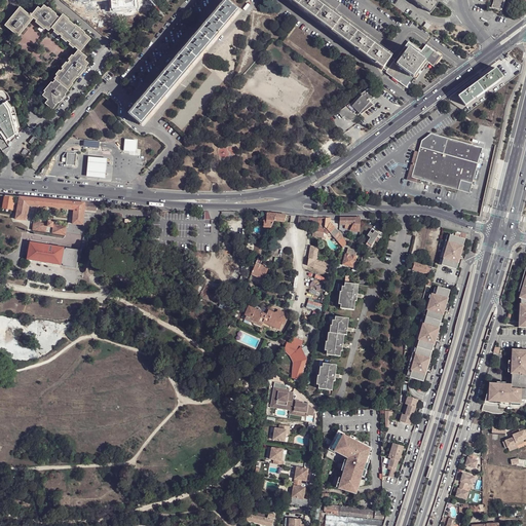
[(287,0),(382,70),(392,57),(382,48),(381,50),(367,39),(368,38),(366,36),(365,38),(350,27),(351,26),(349,24),(348,25),(334,14),(335,13),(332,11),(331,12),(316,2),(317,1),(316,0),(313,0),(314,0),(313,0),(287,0)]
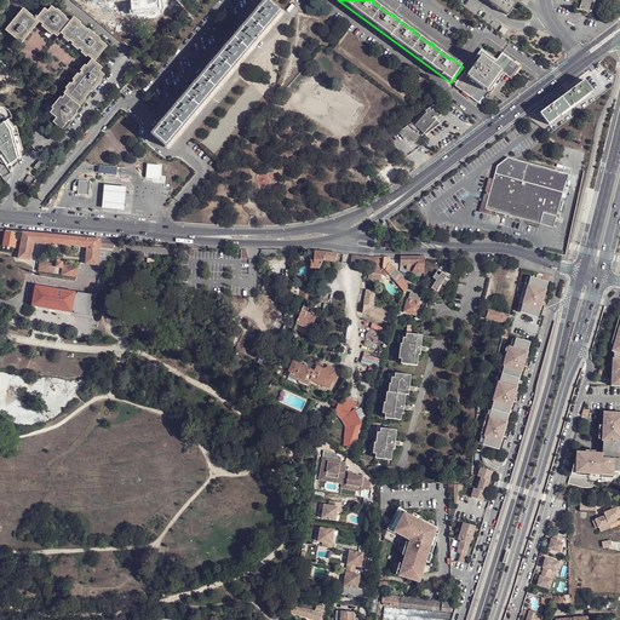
[(488,0),(509,16),(517,5),(511,0),(488,0)]
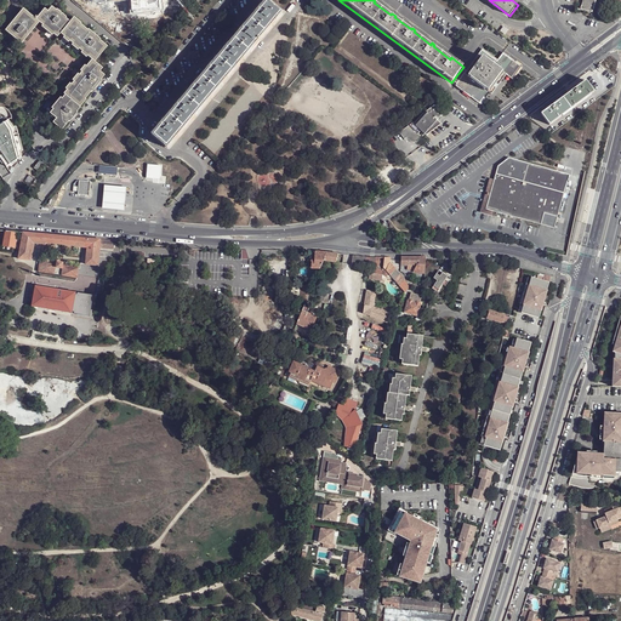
[(584,0),(581,10),(593,12),(596,0),(584,0)]
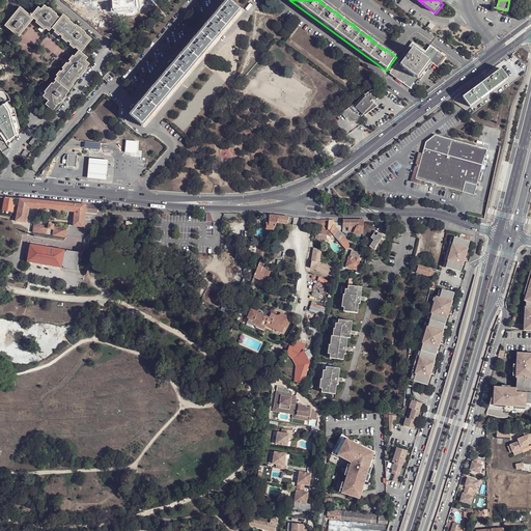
[(242,12),(241,11),(144,126),(133,116),(230,2),(229,1),(131,116),(144,128),(242,12)]
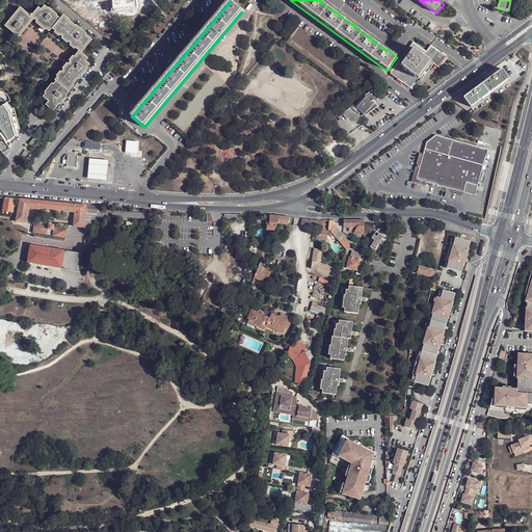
[(321,1),(320,2),(335,12),(336,11),(321,1)]
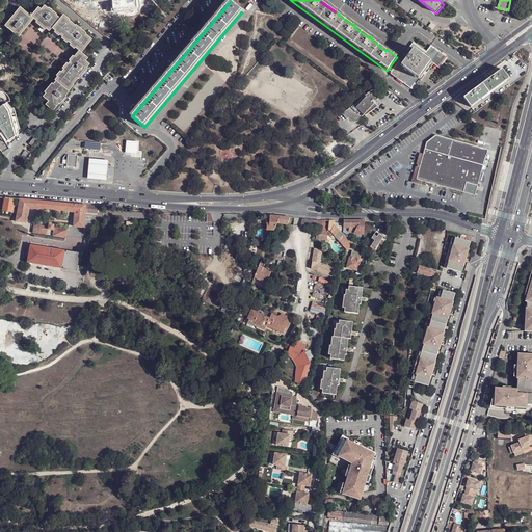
[(241,11),(231,2),(133,116),(144,126),(241,11)]
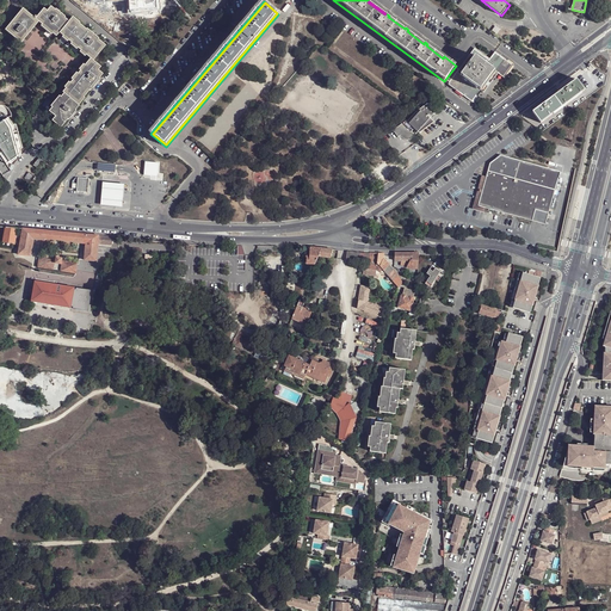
[(60,34),(69,22),(65,18),(55,11),(51,7),(47,12),(44,8),(37,17),(35,19),(34,18),(23,10),(5,30),(22,43),(38,22),(42,25),(42,26),(51,35),(53,34),(56,36),(60,34)]
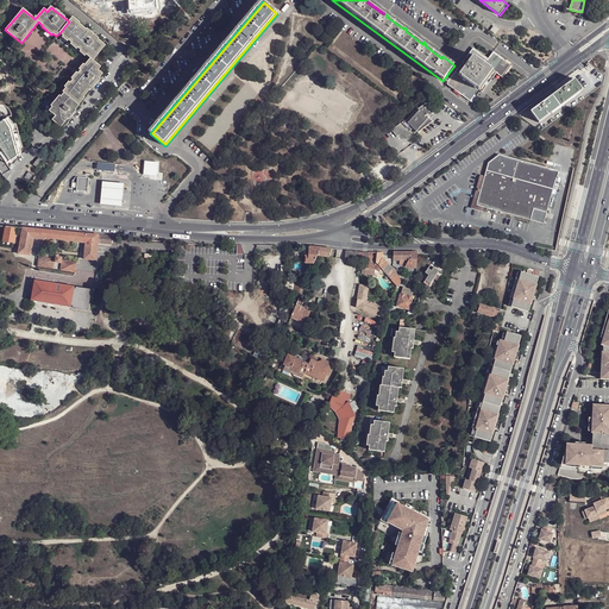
[(388,16),(387,17),(403,29),(405,27),(388,16)]
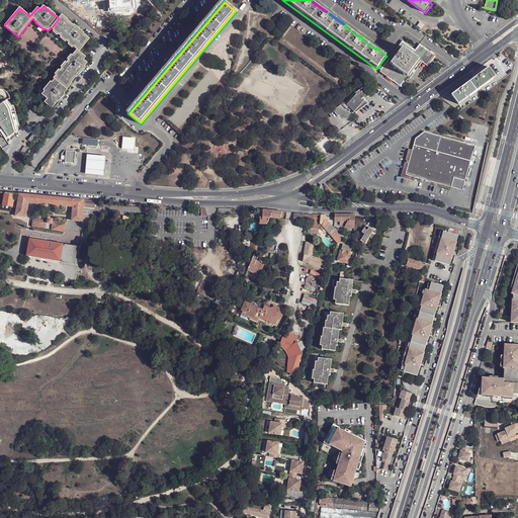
[(77,50),(79,52),(89,38),(83,33),(73,25),(67,20),(61,15),(59,18),(51,28),(54,31),(53,32),(57,35),(58,34),(61,36),(60,37),(65,42),(66,40),(69,44),(68,45),(72,49),(73,47),(77,50)]
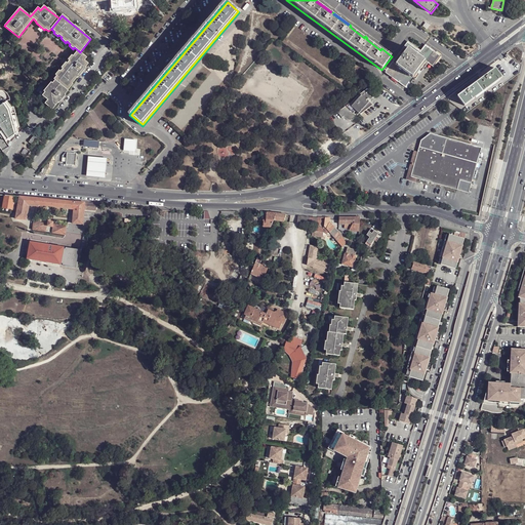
[(74,26),(84,34),(85,33),(75,25),(74,26)]
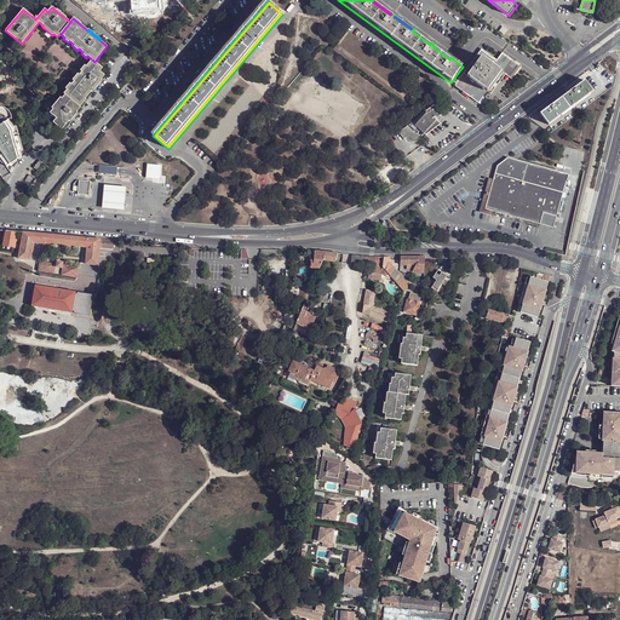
[(431,42),(414,30),(413,32),(430,45),(431,42)]
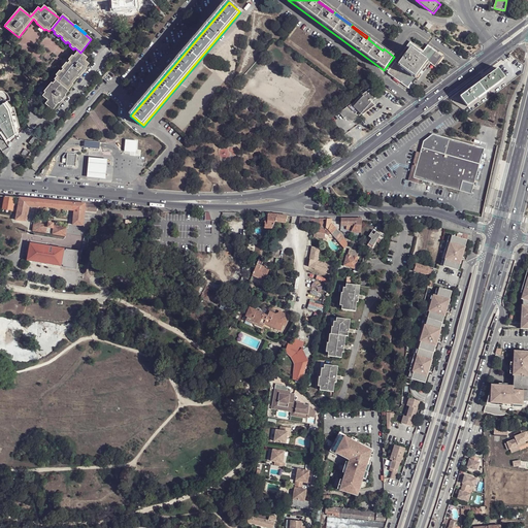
[(369,38),(368,39),(383,51),(384,48),(369,38)]
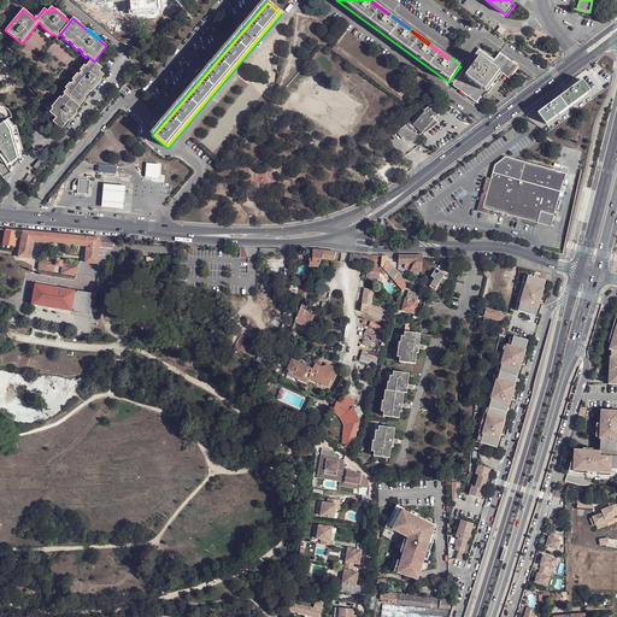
[(482,53),(479,51),(464,69),(460,66),(448,82),(453,86),(462,74),(465,77),(482,53)]
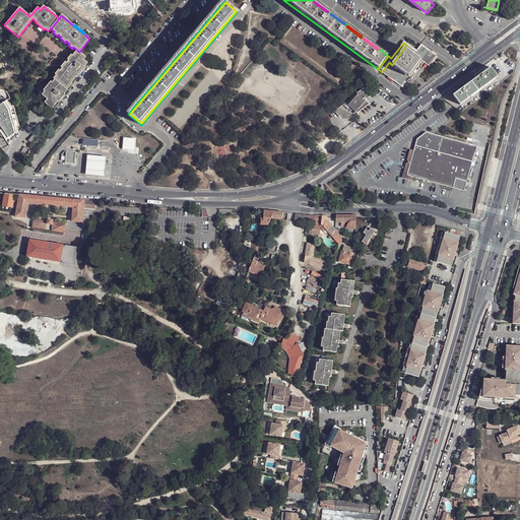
[(406,45),(392,65),(408,77),(411,79),(417,71),(420,67),(423,64),(424,63),(426,59),(416,52),(406,45)]
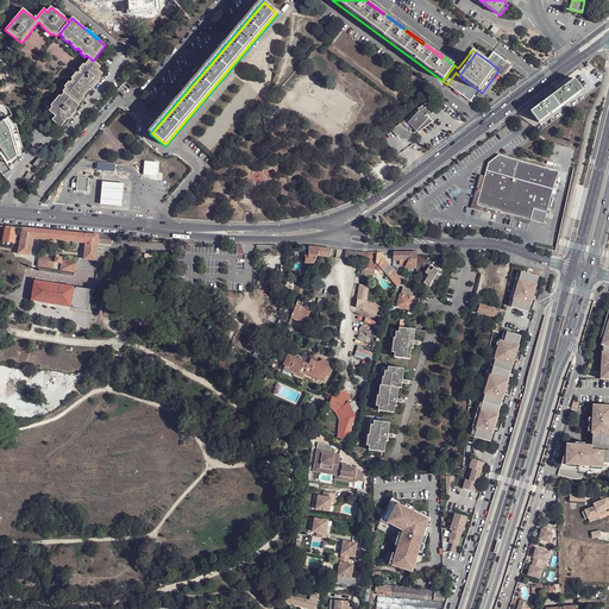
[(494,52),(488,61),(498,69),(496,74),(501,77),(507,70),(510,64),(494,52)]
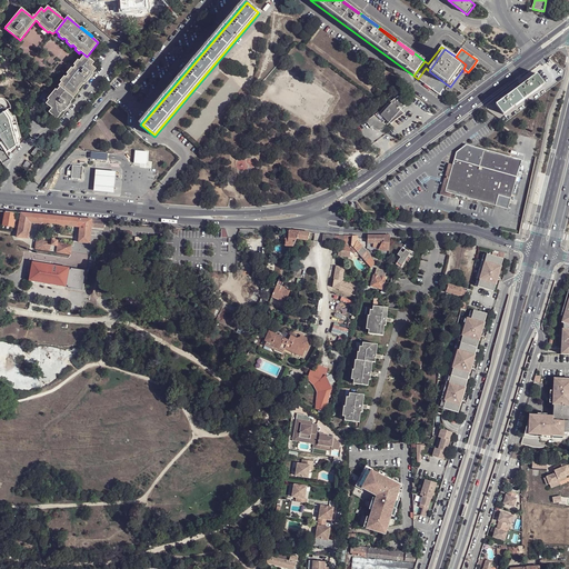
[(60,88),(72,98),(78,91),(83,85),(92,73),(96,69),(92,66),(93,63),(87,57),(85,55),(79,61),(78,60),(73,66),(75,67),(72,69),(71,68),(67,75),(68,76),(66,78),(65,77),(60,81),(61,83),(58,87),(60,88)]
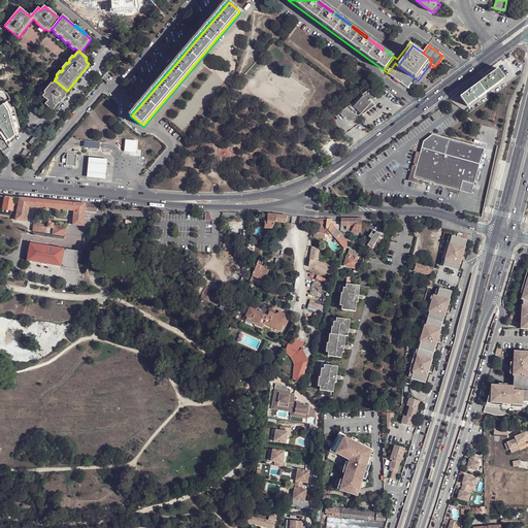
[(395,63),(388,73),(390,75),(397,80),(407,88),(414,80),(415,78),(398,66),(395,63)]
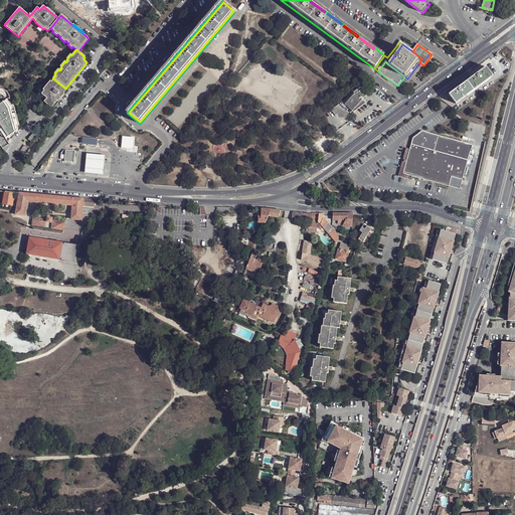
[(83,66),(75,76),(76,76),(84,67),(83,66)]
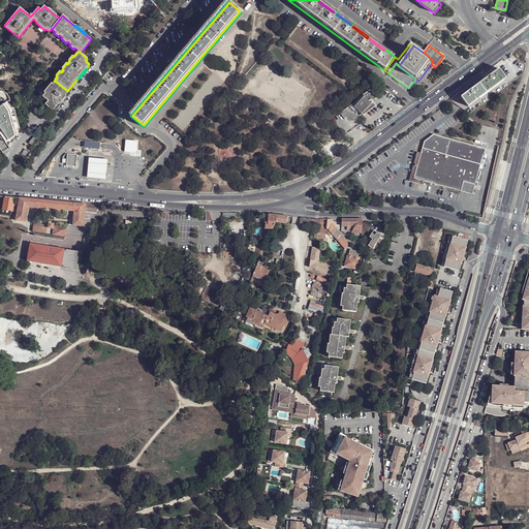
[(506,79),(499,69),(495,72),(486,80),(474,88),(466,94),(462,97),(469,106),(506,79)]
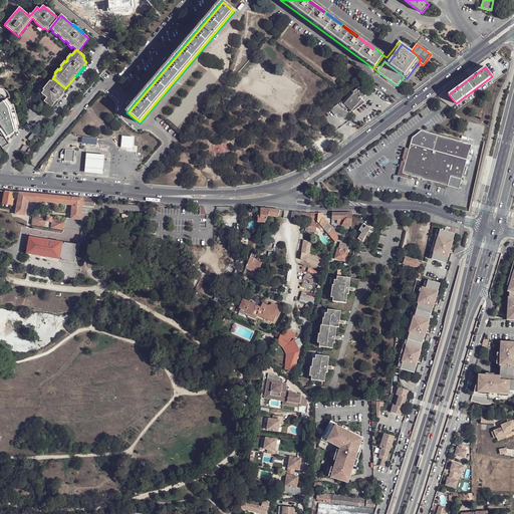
[(472,77),(471,76),(461,84),(461,85),(472,77)]
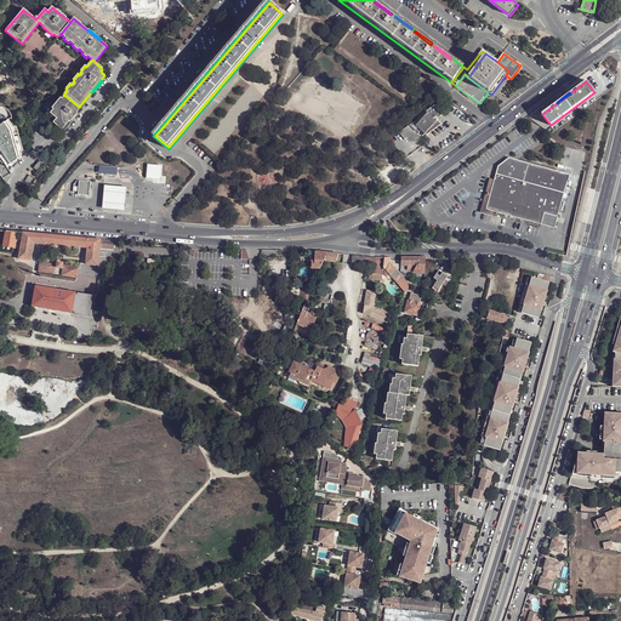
[(79,107),(66,96),(62,100),(61,98),(51,108),(53,110),(50,114),(57,119),(53,123),(62,130),(69,121),(77,112),(80,108),(79,107)]
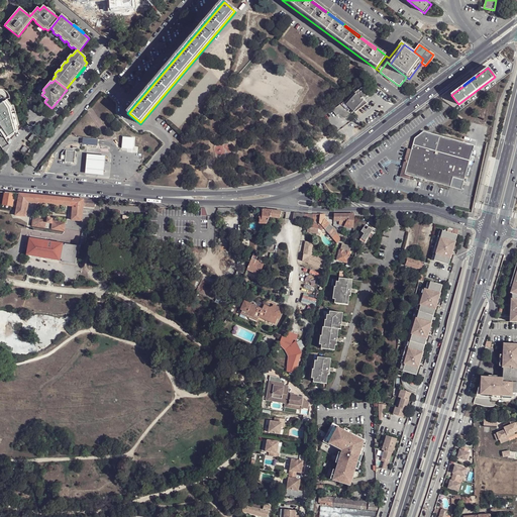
[(347,118),(351,114),(347,111),(350,109),(353,112),(364,100),(367,98),(370,94),(362,88),(352,95),(344,103),(343,102),(332,111),(336,116),(338,114),(340,116),(341,117),(342,118),(343,118),(344,118),(345,118),(346,118),(347,118)]
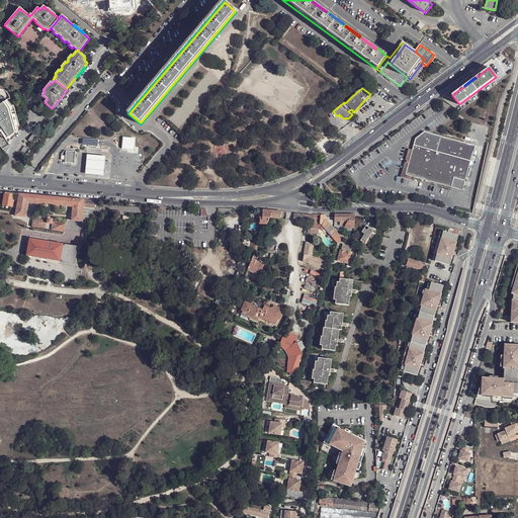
[(364,100),(354,112),(355,113),(368,104),(364,100)]
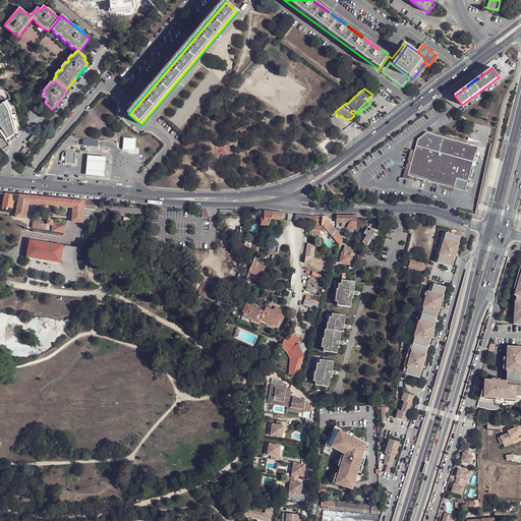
[(0,132),(3,136),(2,137),(4,140),(17,131),(11,108),(7,102),(0,106),(0,132)]
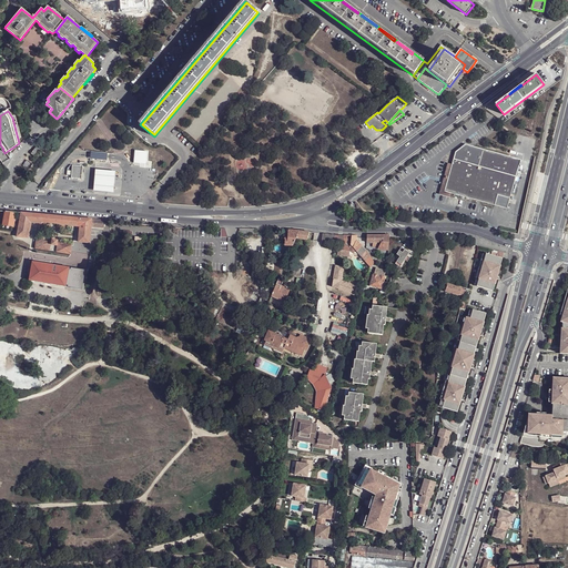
[(452,164),(444,191),(450,193),(506,210),(520,160),(466,144),(456,152),(452,164)]
